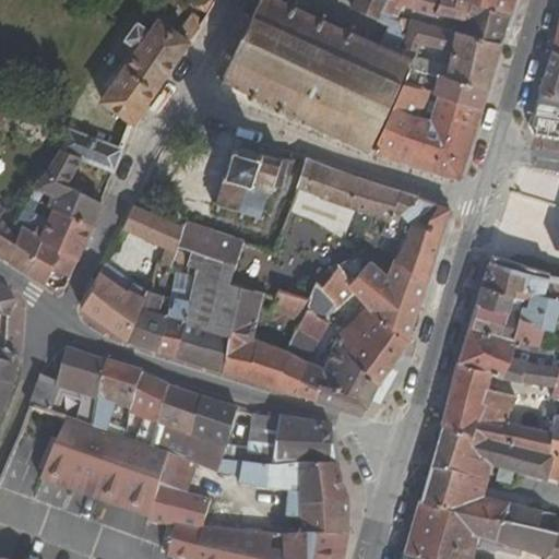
[(193,0),(191,4),(210,15),(217,0),(193,0)]
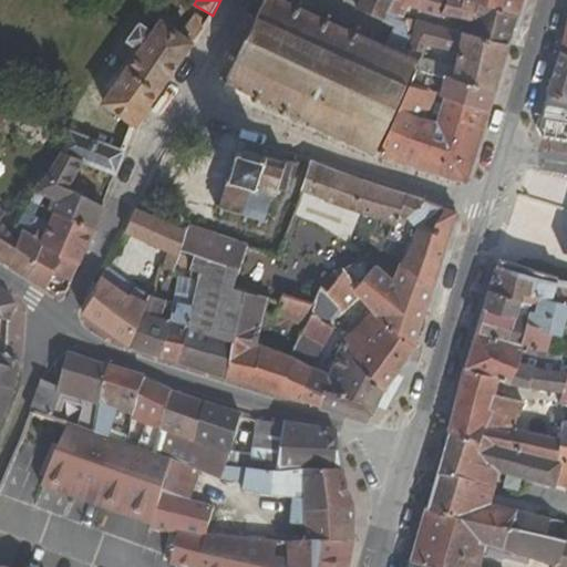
[(232,71),(225,69),(219,81),(225,83),(223,89),(233,93),(235,88),(251,96),(250,102),(259,105),(261,101),(274,105),(271,112),(281,116),(285,111),(307,122),(305,127),(315,132),(316,127),(334,136),(332,141),(343,145),(344,141),(366,150),(363,155),(372,158),(374,154),(416,61),(395,51),(405,29),(384,20),(368,12),(361,27),(356,24),(352,31),(332,21),(334,14),(328,11),(325,18),(303,9),(307,2),(301,0),(297,0),(296,6),(284,0),(258,0),(261,2),(258,12),(251,10),(246,22),(251,24),(243,44),(236,42),(233,52),(238,54),(232,71)]
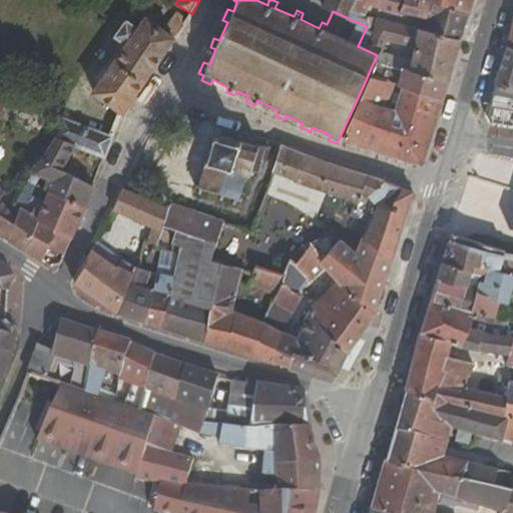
[(356,0),(337,0),(333,11),(348,18),(351,12),(356,0)]
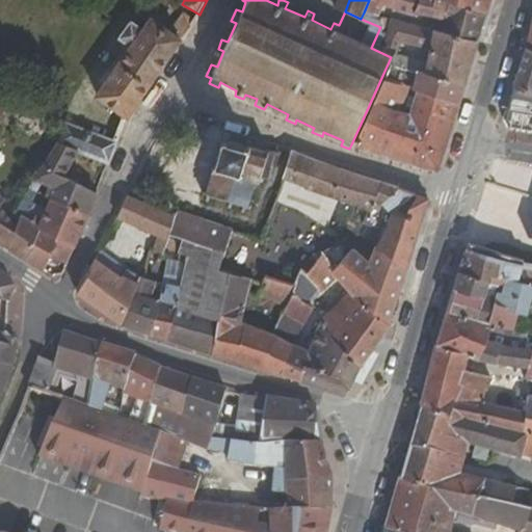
[(386,5),(376,0),(369,0),(364,12),(380,17),(386,5)]
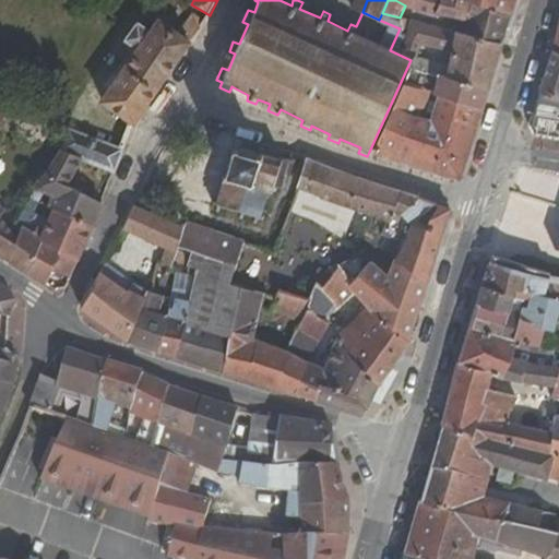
[(419,12),(435,16),(436,14),(440,0),(406,0),(405,6),(419,12)]
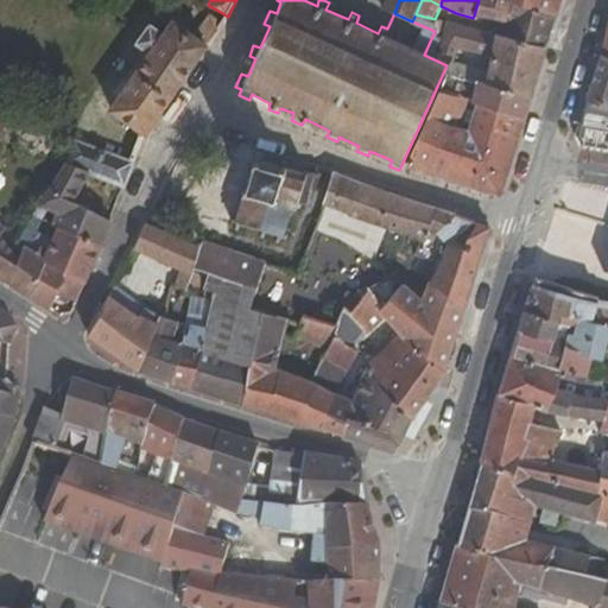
[(479,0),(474,16),(500,21),(551,35),(556,17),(502,0),(479,0)]
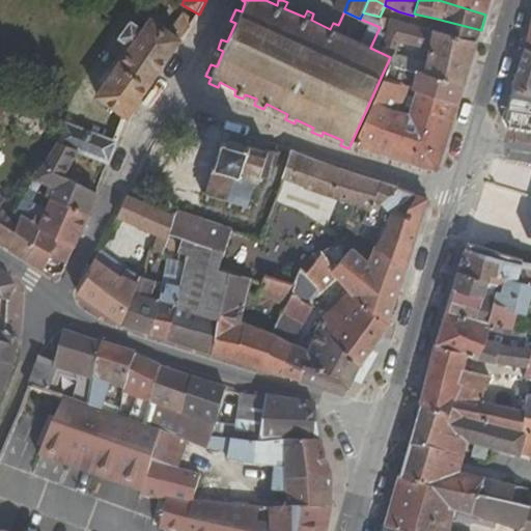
[(439,0),(485,15),(490,0),(439,0)]
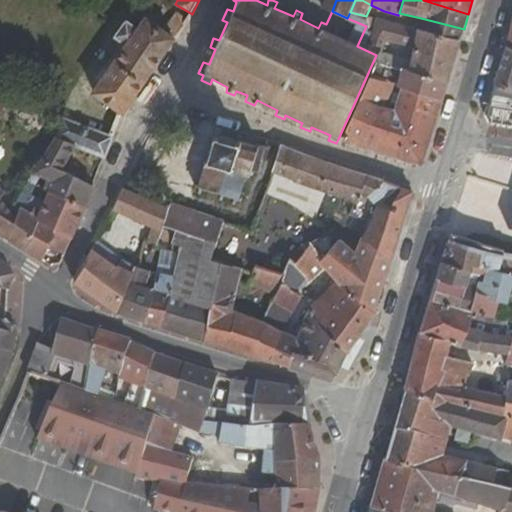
[(460,42),(464,29),(421,18),(418,31),(460,42)]
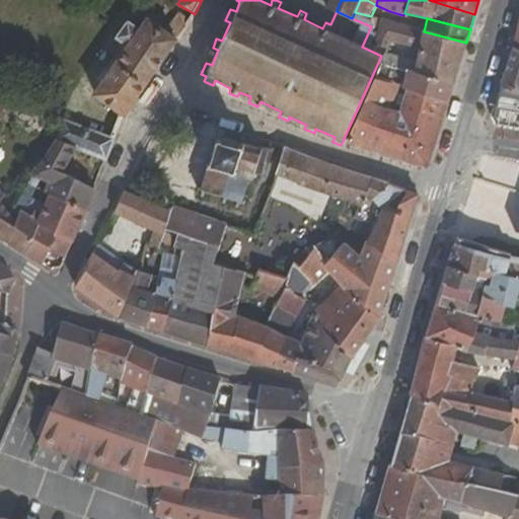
[(116,38),(128,46),(96,93),(125,114),(176,41),(148,20),(141,30),(127,20),(116,38)]
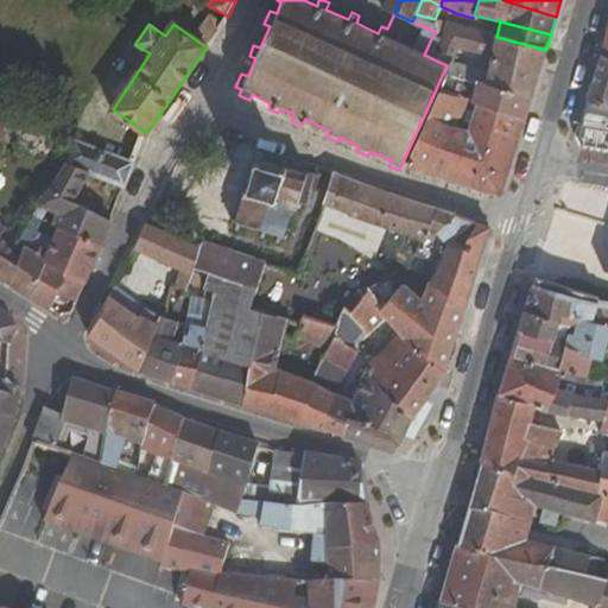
[(443,35),(436,52),(456,58),(460,51),(491,58),(487,71),(454,63),(451,70),(532,95),(546,50),(496,37),(448,24),(443,35)]
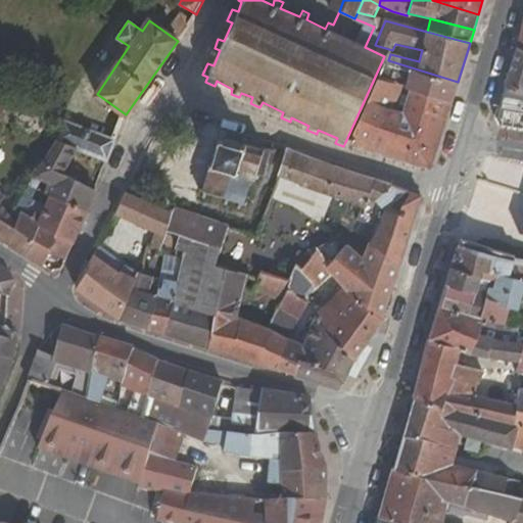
[(506,84),(522,88),(522,52),(516,50),(506,84)]
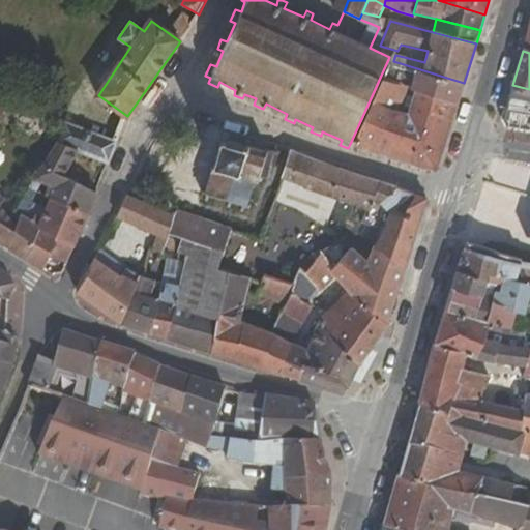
[(393,61),(390,66),(415,74),(411,89),(415,91),(459,104),(464,83),(393,61)]
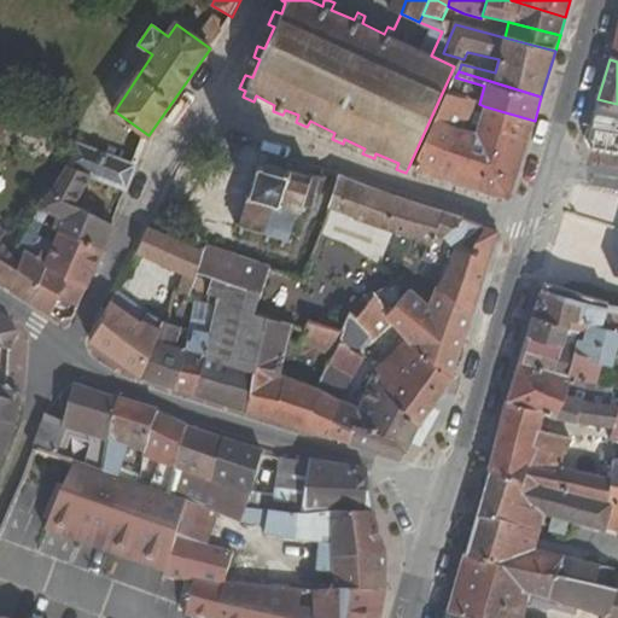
[(484,106),(476,133),(462,128),(470,101),(448,95),(414,170),(511,200),(535,121),(484,106)]
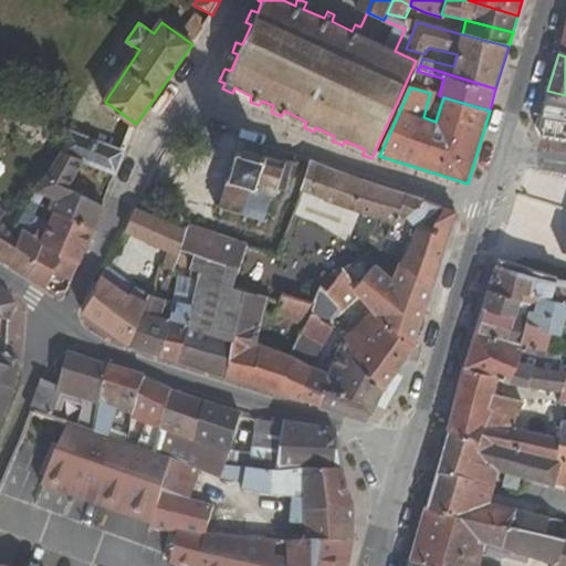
[(565,95),(547,91),(537,129),(543,137),(565,139),(565,95)]
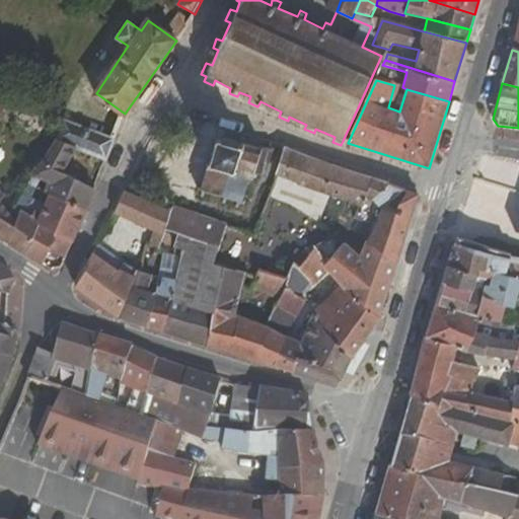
[(106,160),(115,138),(67,120),(65,123),(57,140),(77,148),(106,160)]
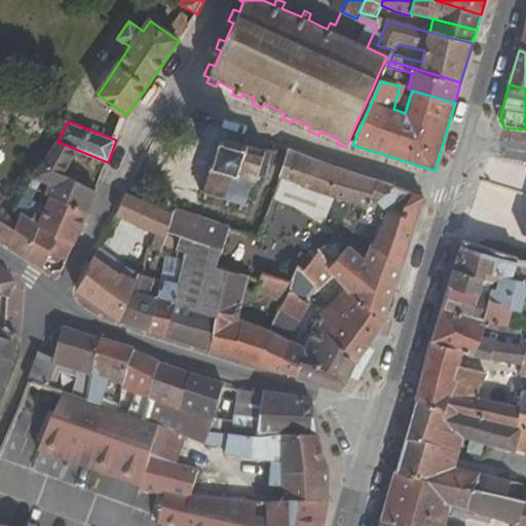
[(246,204),(252,207),(253,202),(247,201),(254,181),(260,182),(262,176),(268,177),(277,149),(247,140),(248,138),(240,136),(239,140),(225,136),(227,132),(220,129),(208,170),(210,171),(204,188),(199,186),(198,190),(203,192),(201,197),(210,199),(212,194),(225,198),(224,203),(231,205),(233,201),(239,202),(237,208),(245,210),(246,204)]
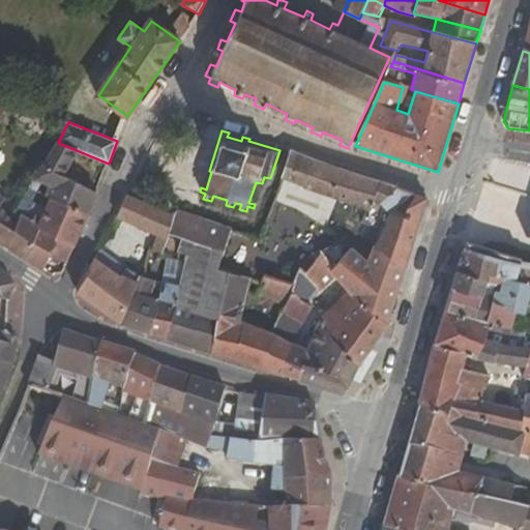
[(88,214),(96,193),(66,176),(79,151),(58,143),(30,187),(88,214)]
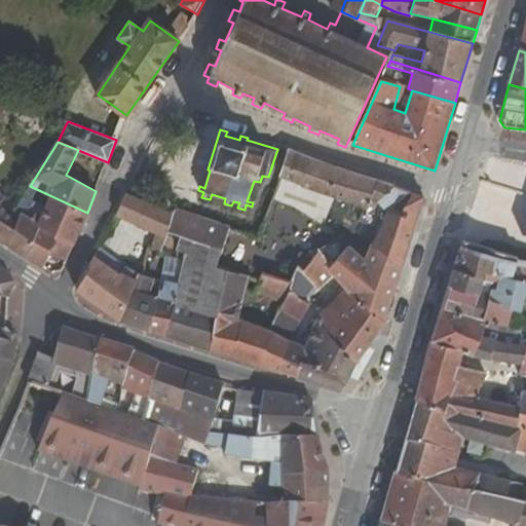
[(259,236),(231,228),(218,264),(229,268),(249,273),(260,241),(283,251),(288,240),(298,245),(310,217),(324,226),(336,198),(370,210),(372,203),(382,207),(387,214),(366,260),(349,248),(332,268),(335,273),(349,289),(386,322),(425,197),(390,184),(371,178),(331,163),(290,150),(259,236)]
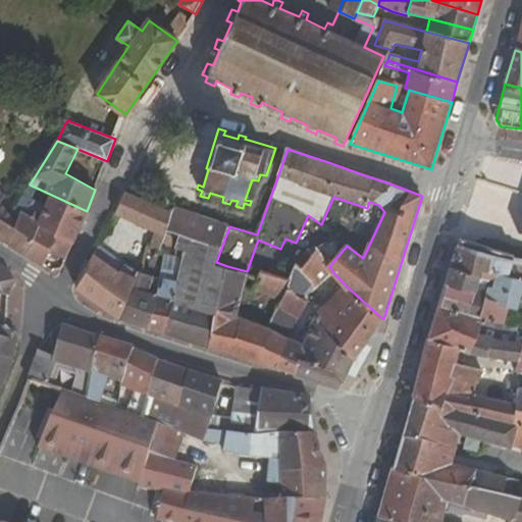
[(72,244),(87,211),(30,185),(15,208),(23,212),(40,223),(72,244)]
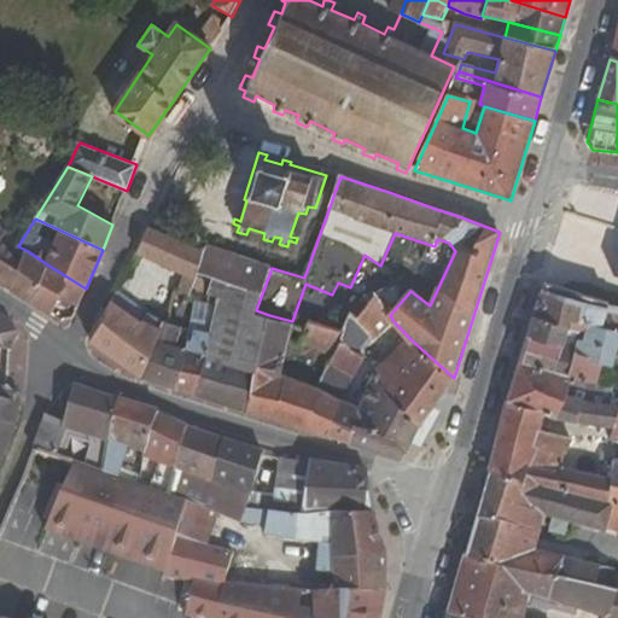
[(0,279),(29,302),(47,264),(28,251),(19,263),(1,240),(6,231),(0,226),(0,279)]
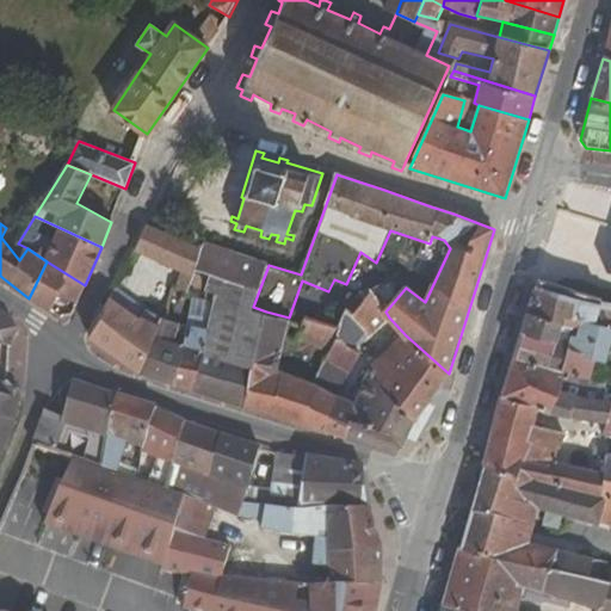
[(148,224),(136,252),(181,272),(173,296),(184,300),(195,270),(203,246),(148,224)]
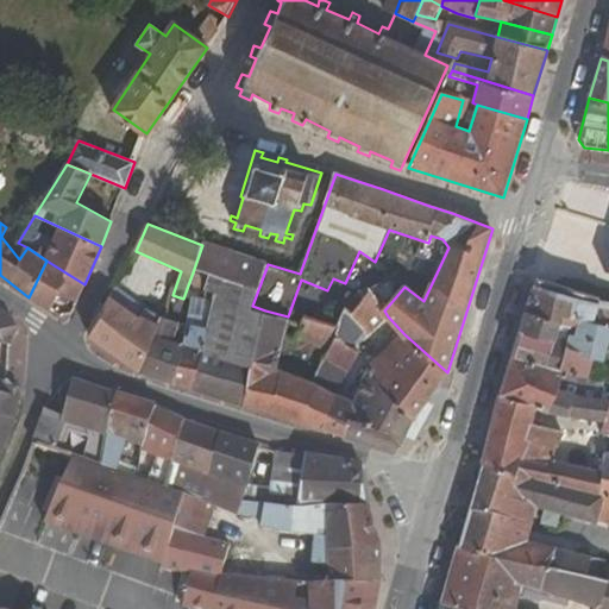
[(202,245),(194,269),(209,275),(206,290),(215,294),(209,330),(205,352),(194,390),(244,405),(253,355),(265,311),(252,306),(268,264),(268,262),(203,240),(202,245)]
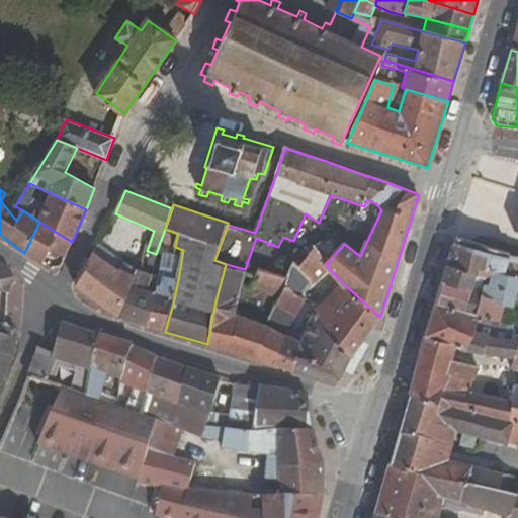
[(72,242),(39,222),(24,253),(44,264),(50,250),(66,257),(72,242)]
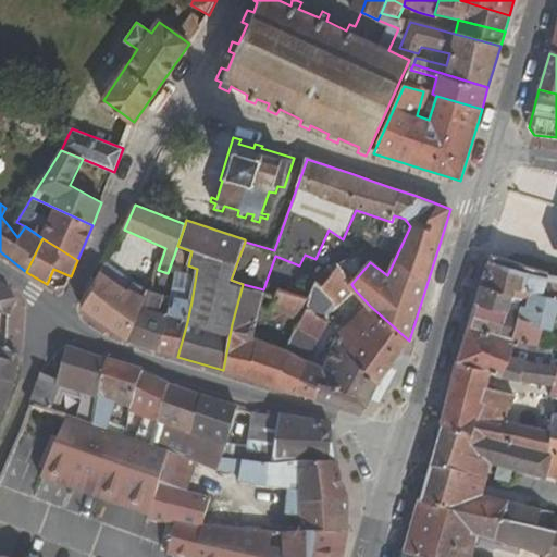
[(543,295),(547,279),(489,263),(482,285),(517,295),(518,289),(543,295)]
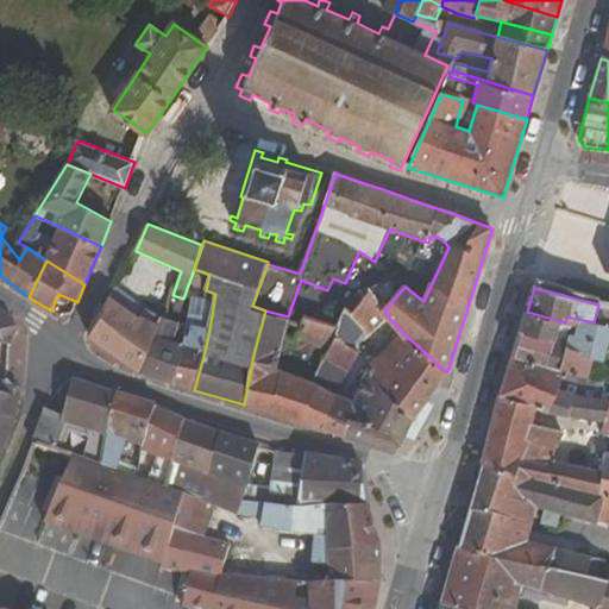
[(173,295),(151,289),(138,316),(111,295),(87,337),(139,374),(156,336),(163,319),(165,313),(173,295)]
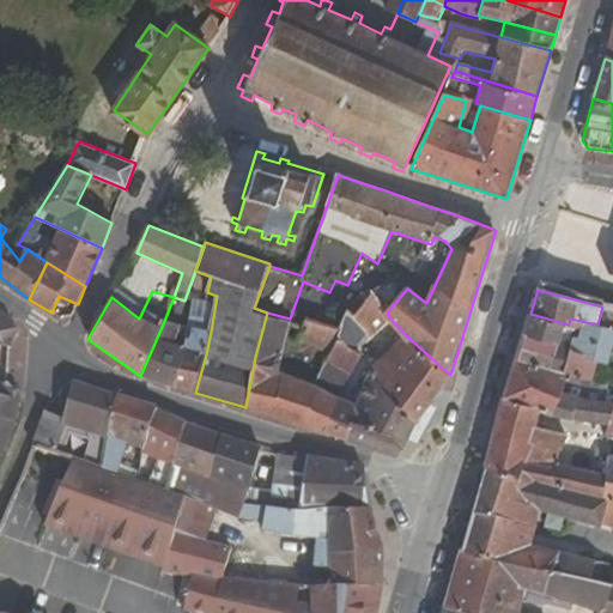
[(372,295),(353,319),(347,311),(340,327),(337,335),(339,338),(353,349),(368,332),(372,337),(390,319),(387,313),(372,295)]
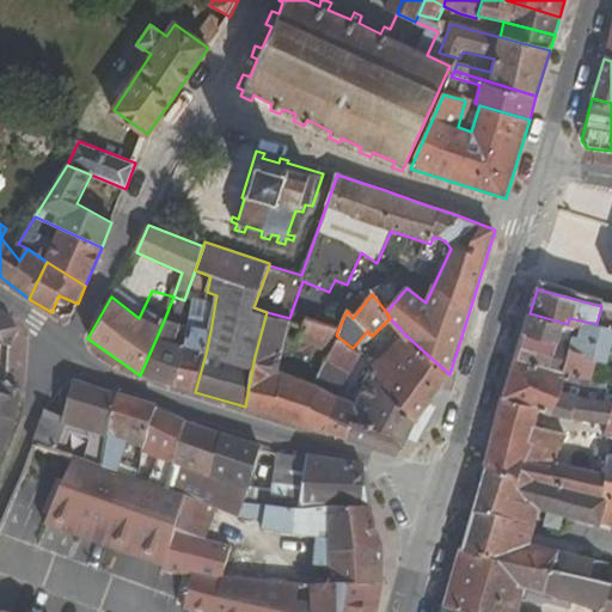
[(140,375),(173,385),(193,325),(199,305),(184,300),(173,297),(166,314),(164,320),(176,324),(170,341),(157,337),(140,375)]
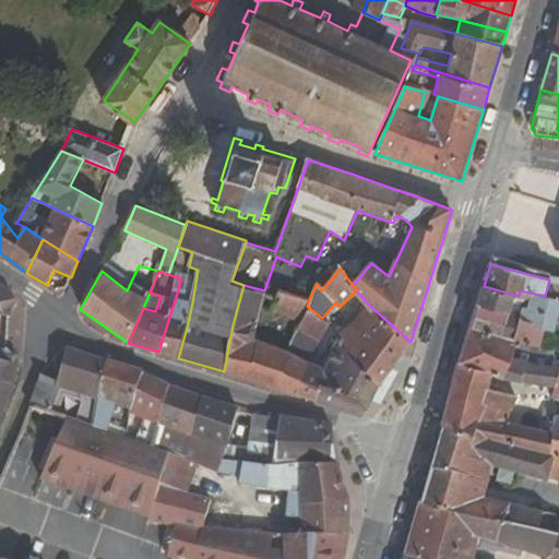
[(545,296),(558,299),(558,281),(549,280),(545,296)]
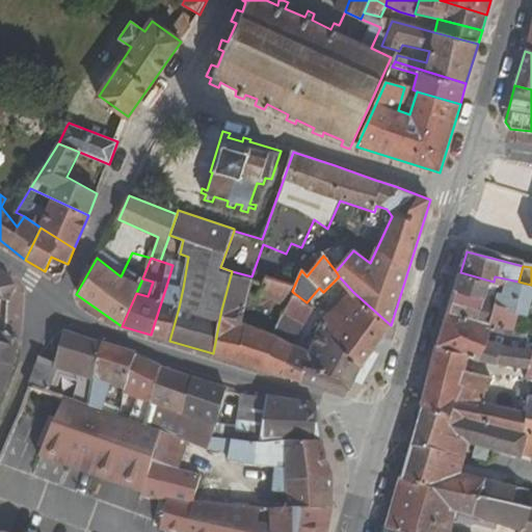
[(6,274),(0,270),(0,298),(11,289),(12,284),(6,274)]
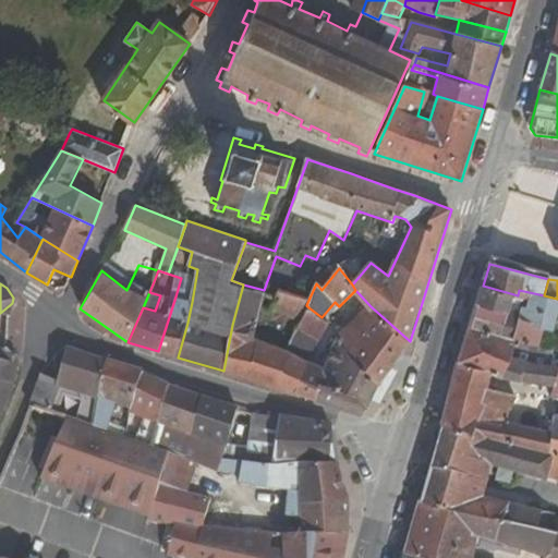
[(254,338),(264,290),(243,284),(232,325),(223,371),(240,376),(270,386),(301,396),(305,384),(313,364),(307,362),(287,352),(288,351),(254,338)]
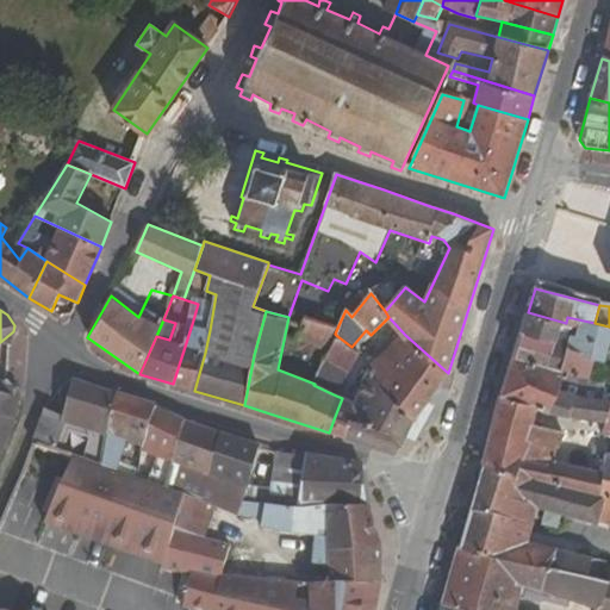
[(514,358),(590,378),(595,359),(605,362),(609,343),(609,327),(595,323),(567,317),(566,323),(528,312),(514,358)]
